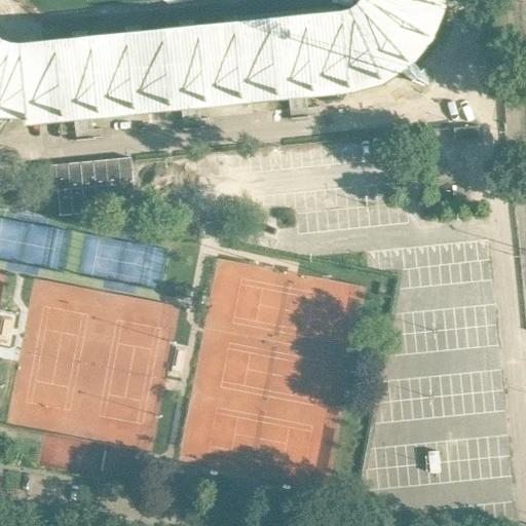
[(0,35),(0,61),(60,57),(62,79),(62,81),(63,81),(63,83),(62,83),(65,111),(66,111),(66,113),(66,114),(354,90),(384,81),(404,68),(417,54),(434,37),(437,31),(448,6),(448,0),(359,0),(357,3),(344,8),(63,36),(49,37),(13,39),(8,39),(0,35)]
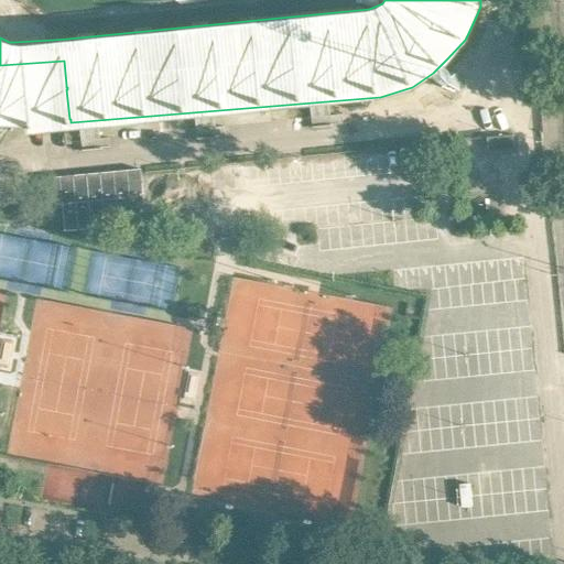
[(0,123),(13,125),(31,126),(31,127),(32,127),(32,126),(68,121),(68,122),(71,122),(71,121),(71,119),(69,119),(66,89),(67,89),(67,87),(66,87),(66,85),(64,61),(0,65),(0,123)]
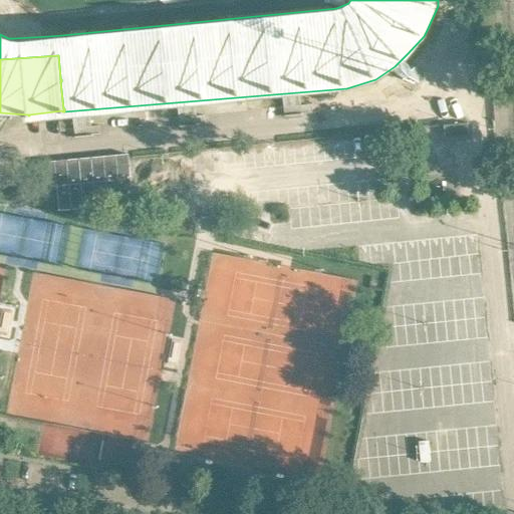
[(469,134),(468,123),(468,122),(447,124),(448,136),(469,134)]
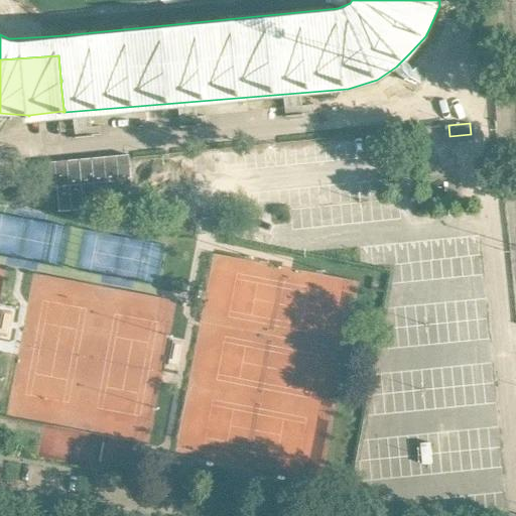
[(134,204),(129,154),(44,163),(42,163),(45,187),(57,186),(59,208),(59,212),(134,204)]
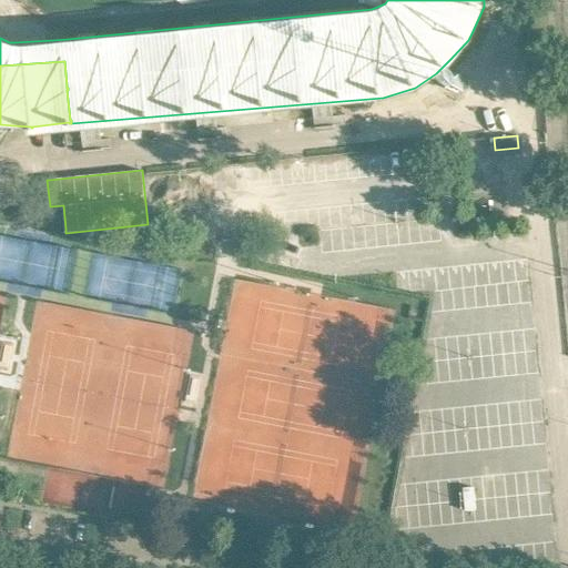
[(134,243),(133,251),(152,254),(152,253),(154,246),(134,243)]
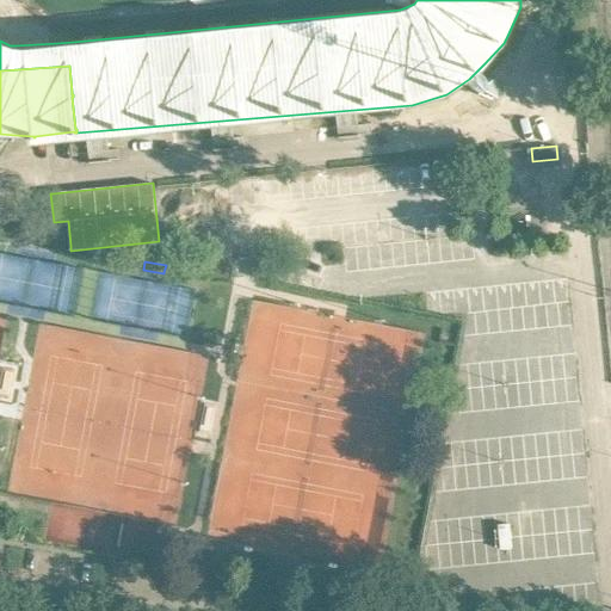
[(252,265),(253,277),(272,276),(271,264),(252,265)]
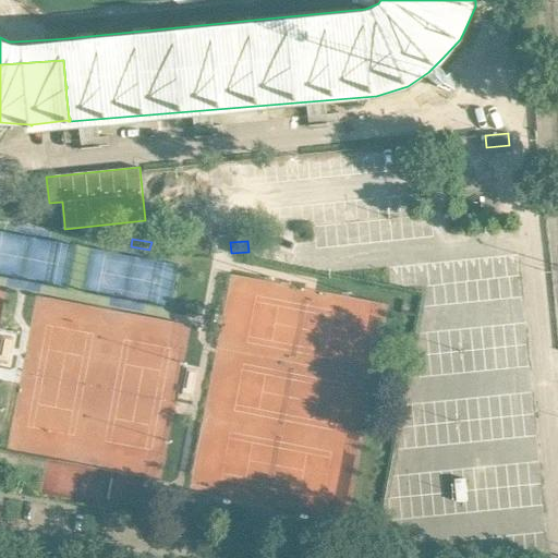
[(194,242),(194,253),(211,254),(211,243),(194,242)]
